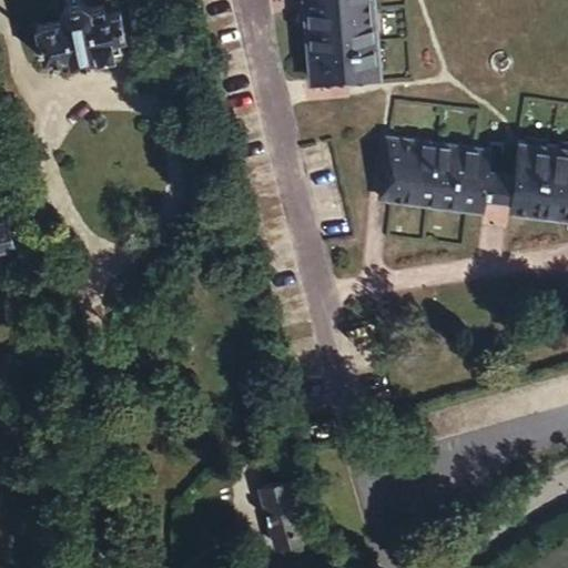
[(73,0),(74,2),(43,7),(49,39),(73,34),(75,48),(125,40),(122,24),(132,23),(127,0),(73,0)]
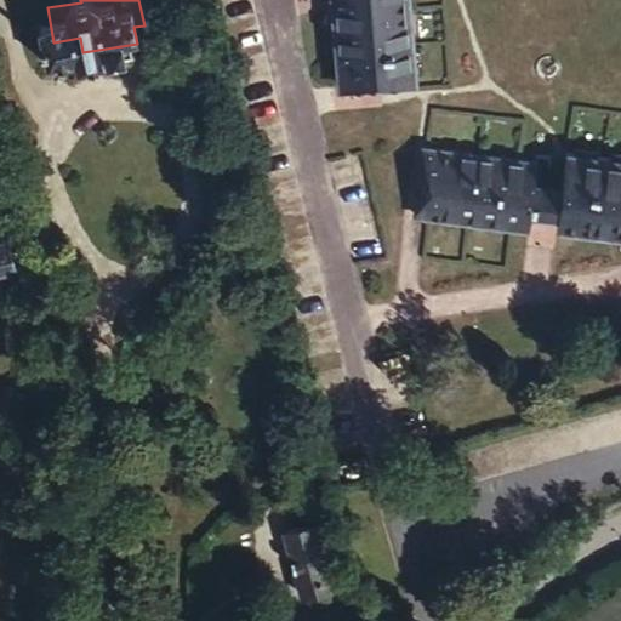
[(339,0),(347,77),(421,69),(414,0),(339,0)]
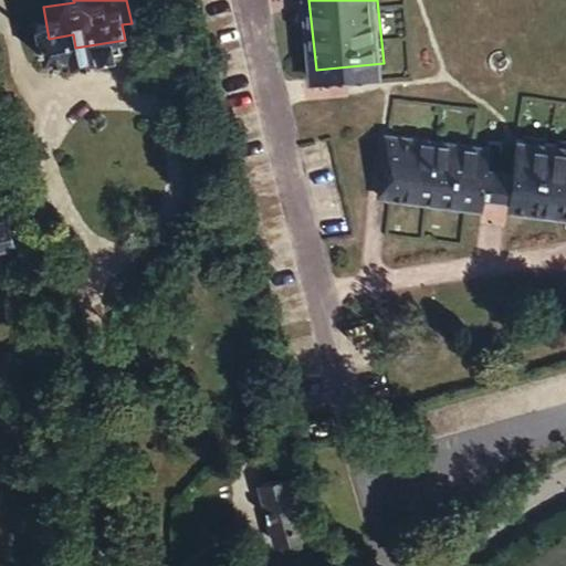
[(513,196),(512,213),(565,219),(565,142),(522,137),(519,170),(513,196)]
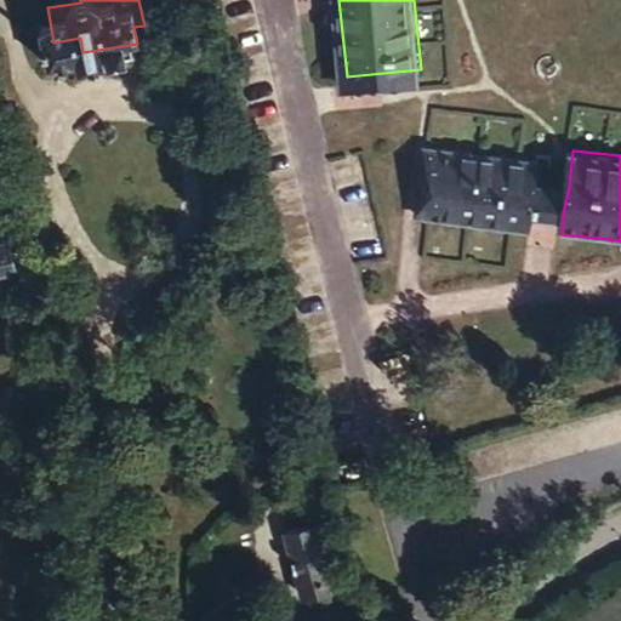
[(530,234),(533,211),(536,182),(537,167),(426,154),(417,222),(530,234)]
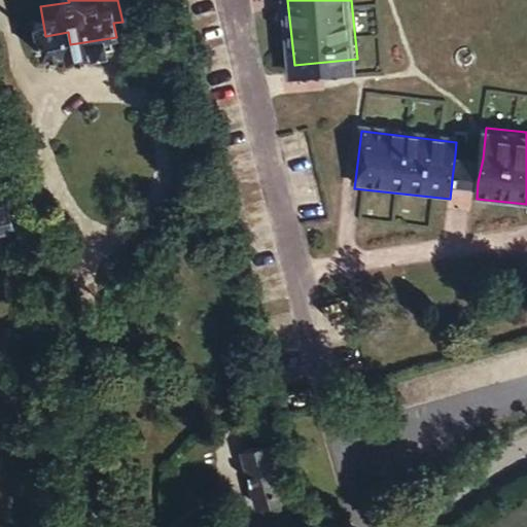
[(455,154),(452,179),(478,182),(483,159),(455,154)]
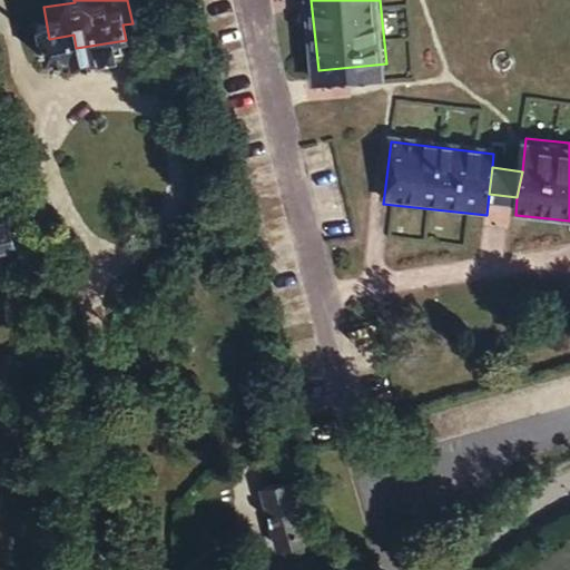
[(0,234),(15,231),(9,204),(0,206),(0,234)]
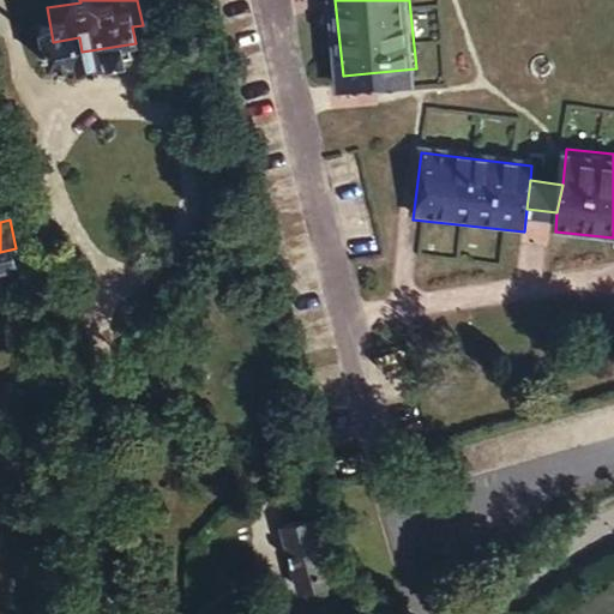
[(302,590),(335,581),(318,518),(284,528),(302,590)]
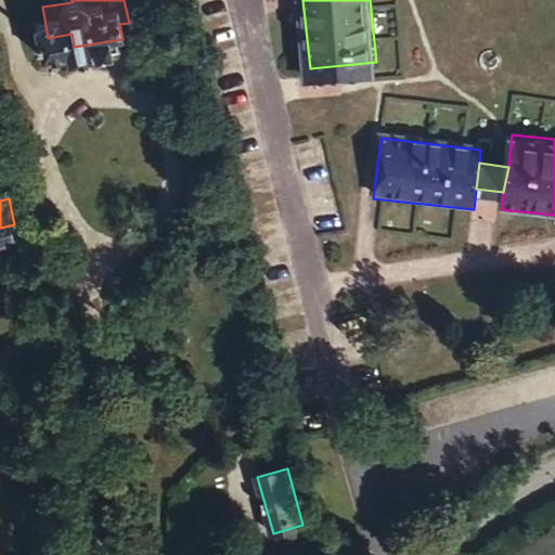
All buildings are outlined.
